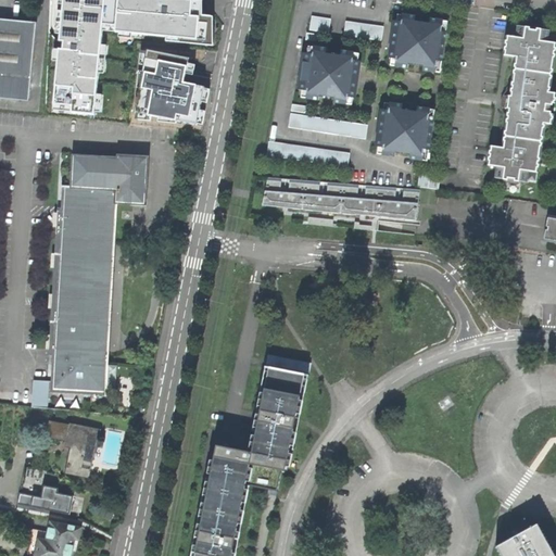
[(167,37),(209,41),(211,17),(212,16),(203,15),(198,15),(199,0),(63,0),(63,5),(63,12),(61,34),(60,41),(64,41),(63,50),(60,50),(59,62),(54,105),(72,108),(71,112),(71,113),(95,115),(96,112),(97,95),(99,73),(102,46),(103,32),(103,26),(116,27),(115,33),(119,33),(144,35),(167,37)]
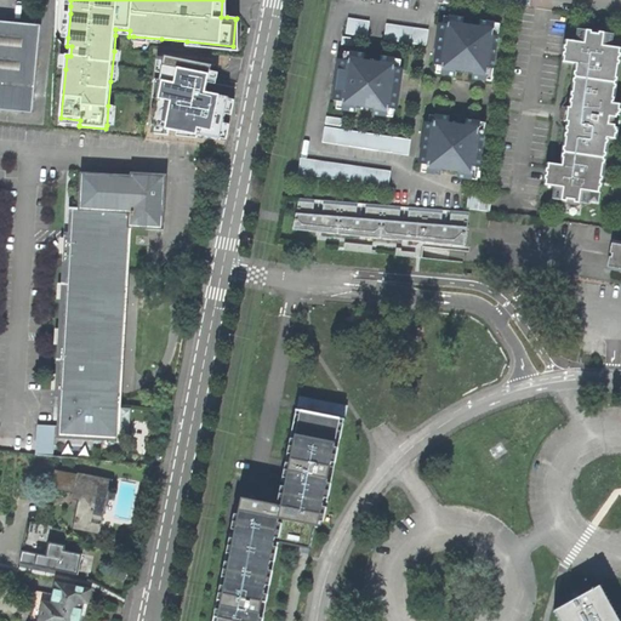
[(346,34),(368,38),(370,22),(348,18),(346,34)]
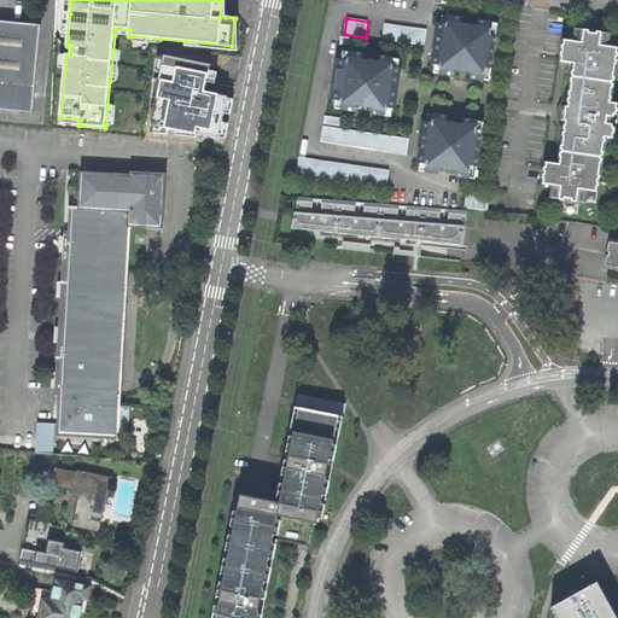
[(441,75),(454,77),(455,71),(472,75),(471,80),(484,82),(487,69),(493,70),(496,39),(491,38),(494,25),(481,23),(479,29),(471,28),(462,27),(462,21),(449,18),(448,27),(441,25),(439,25),(432,65),(436,66),(442,66),(441,75)]
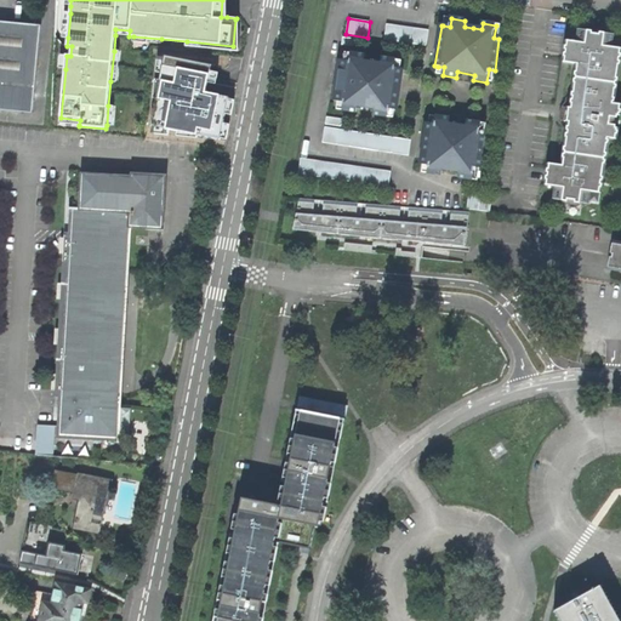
[(239,20),(235,20),(233,46),(187,41),(186,47),(239,51),(239,20)]
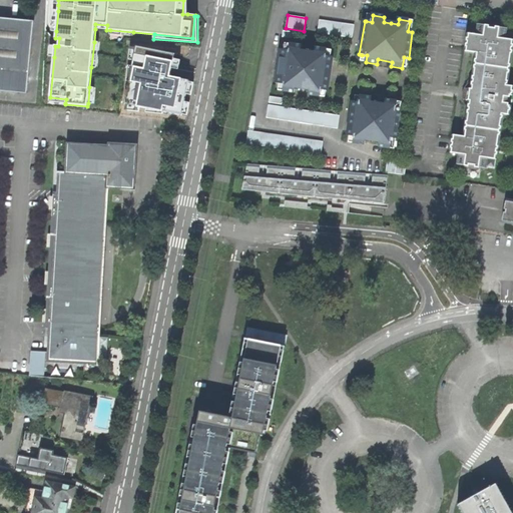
[(0,91),(26,95),(32,22),(0,18),(0,91)]
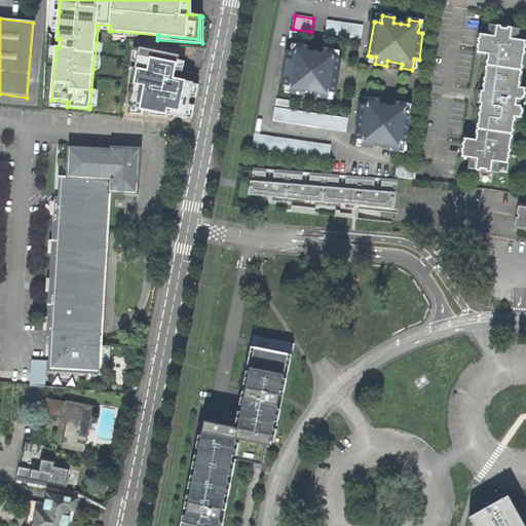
[(326,34),(362,39),(364,27),(328,22),(326,34)]
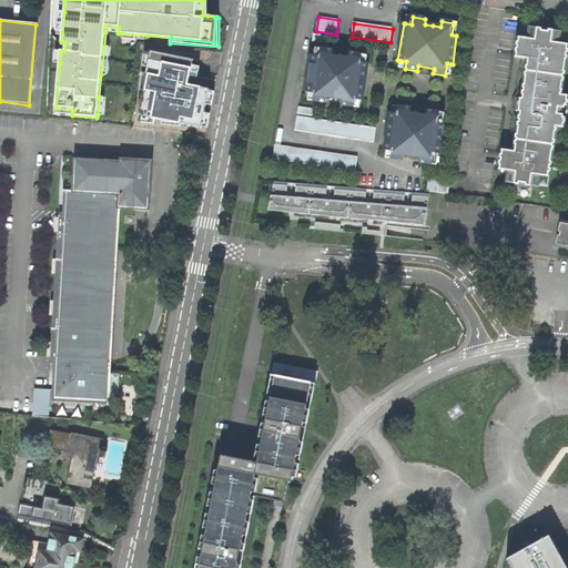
[(539,178),(548,179),(556,129),(564,130),(565,119),(563,119),(563,117),(560,117),(560,110),(564,110),(564,108),(567,108),(567,97),(561,97),(567,48),(567,46),(559,46),(561,34),(553,33),(553,34),(545,33),(537,32),(537,31),(528,30),(527,40),(518,39),(516,49),(524,50),(523,60),(527,60),(521,100),(516,99),(515,112),(519,113),(513,153),(508,152),(507,161),(499,161),(498,171),(507,172),(505,183),(514,184),(513,189),(529,191),(530,186),(538,188),(539,178)]
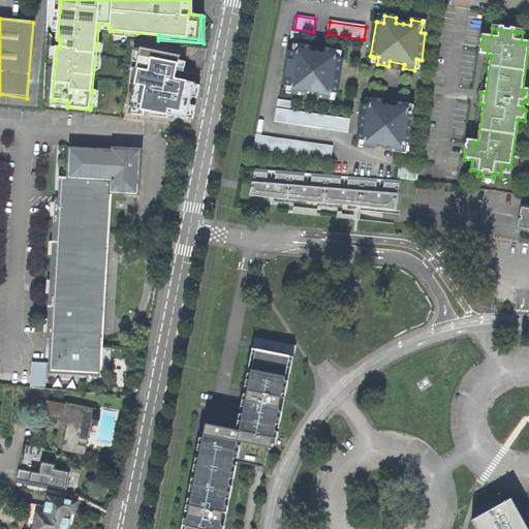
[(304,40),(305,34),(292,32),(290,38),(304,40)]
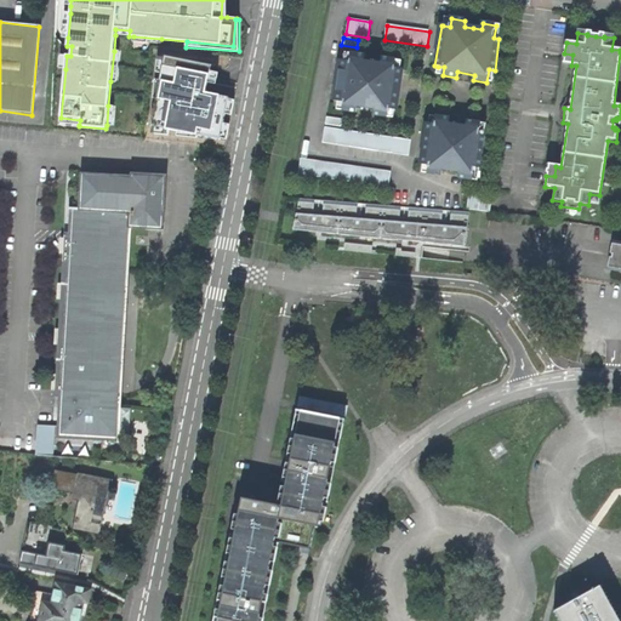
[(563,64),(571,66),(573,55),(564,53),(563,64)]
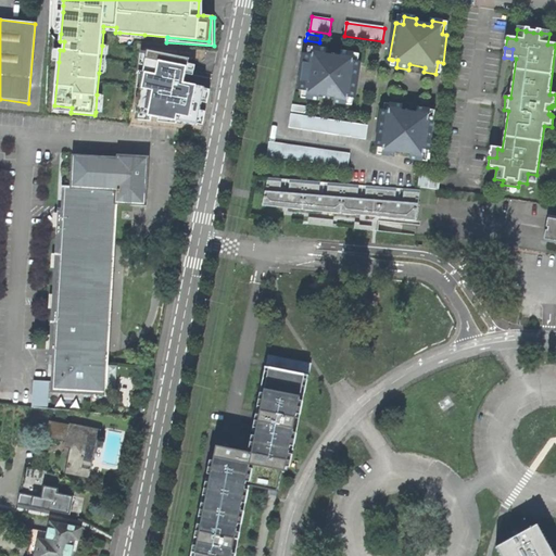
[(305,99),(318,101),(318,96),(335,98),(333,103),(346,105),(348,98),(353,99),(355,99),(362,63),(358,62),(353,62),(354,54),(342,52),(341,58),(333,57),(326,55),(326,50),(314,49),(313,55),(307,54),(303,54),(298,90),(301,90),(306,91),(305,99)]
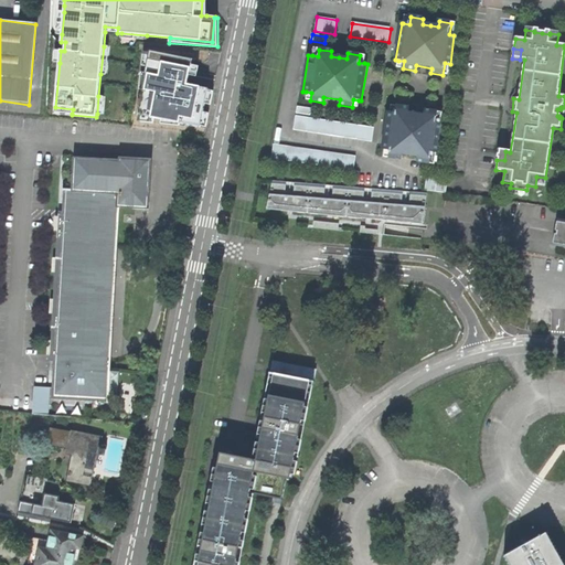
[(192,60),(150,51),(150,53),(147,67),(146,74),(142,91),(138,115),(139,115),(155,118),(162,120),(177,124),(182,99),(185,99),(188,85),(190,76),(191,65),(192,60)]
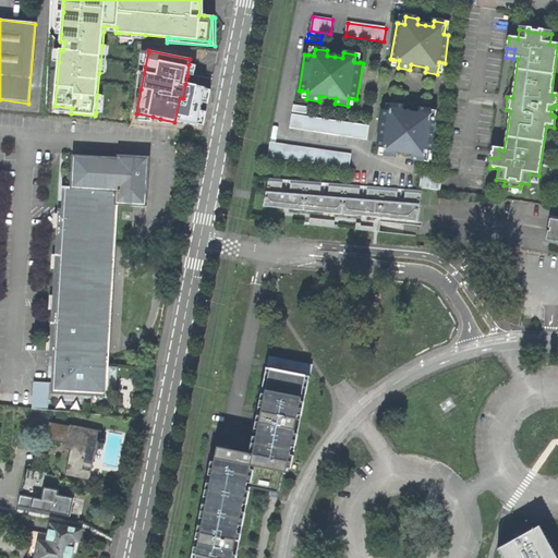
[(196,65),(189,64),(187,75),(194,76),(195,71),(196,65)]
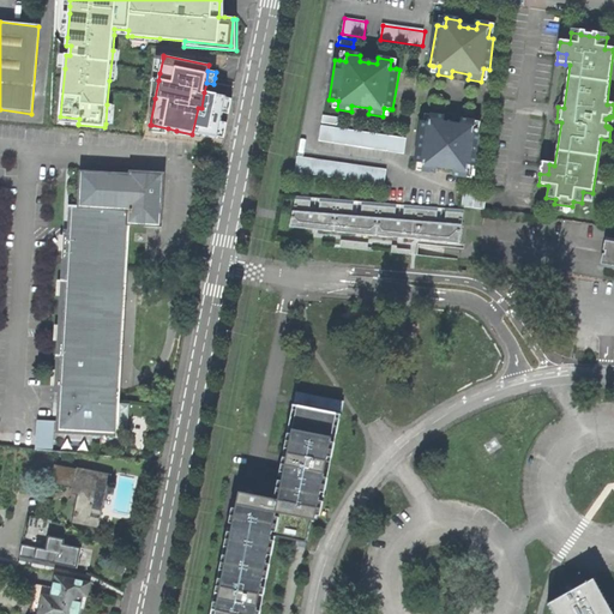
[(226,96),(204,92),(202,108),(198,108),(192,134),(196,134),(217,139),(218,137),(221,122),(223,113),(226,98),(226,96)]
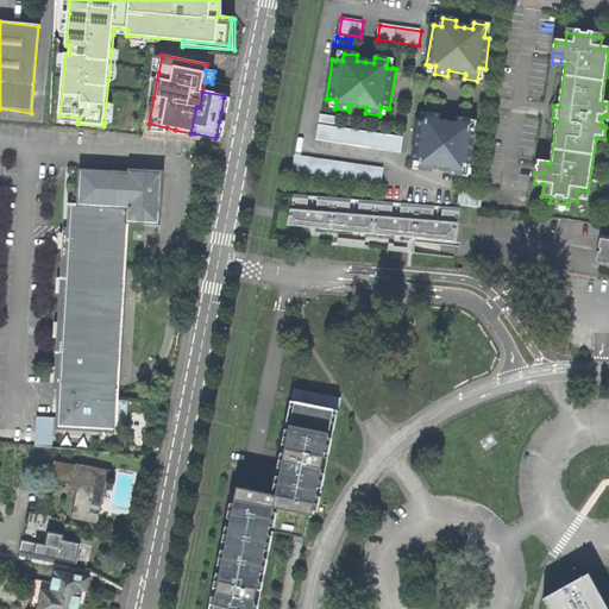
[(318,123),(333,125),(334,117),(319,114),(318,123)]
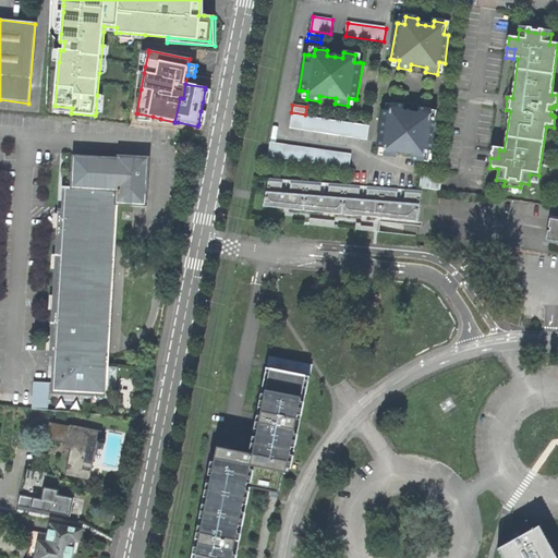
[(411,161),(424,162),(425,152),(431,152),(435,123),(429,123),(432,111),(420,109),(419,116),(411,114),(403,113),(403,107),(391,106),(390,112),(385,112),(383,112),(377,148),(379,148),(385,149),(384,156),(396,158),(397,154),(412,155),(411,161)]
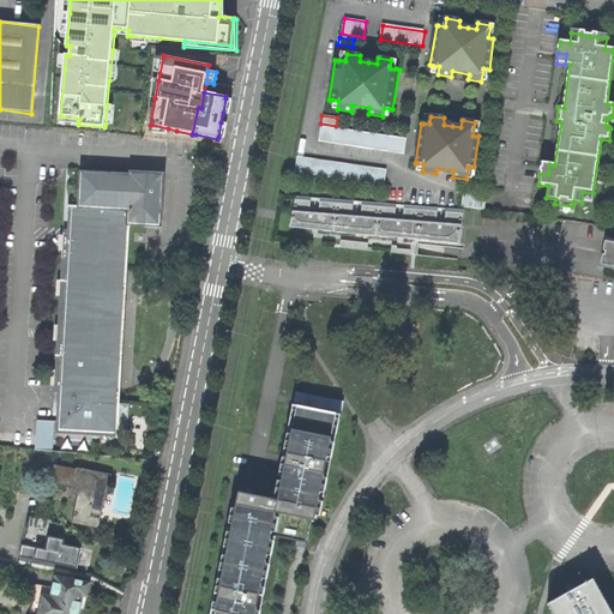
[(317,140),(403,155),(405,139),(319,126),(317,140)]
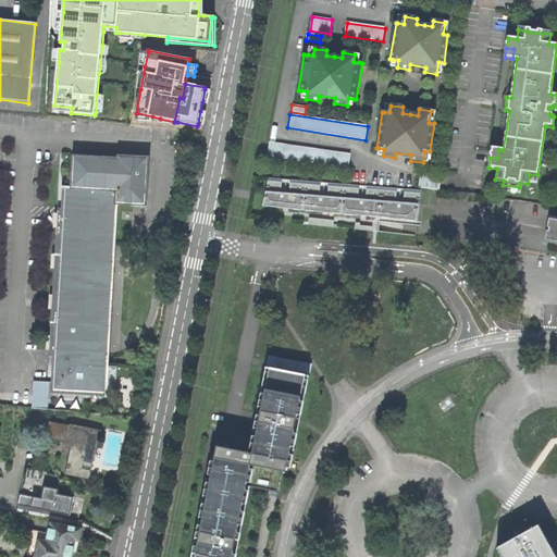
[(347,169),(349,155),(269,143),(265,156),(347,169)]
